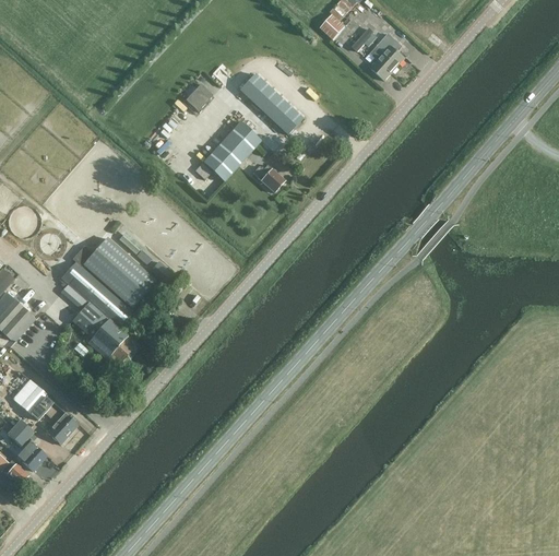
[(345,25),(332,13),(320,26),(333,38),(345,25)]
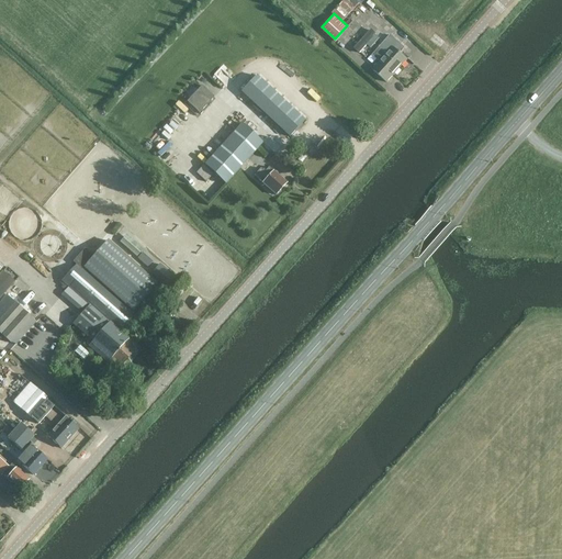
[(364,52),(381,34),(372,25),(355,44),(364,52)]
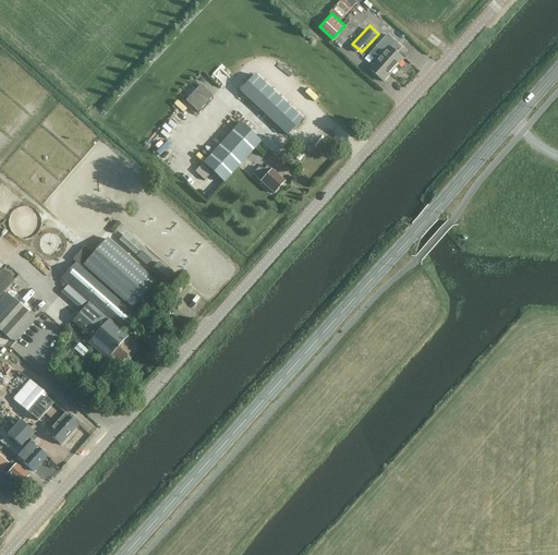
[(398,64),(385,52),(377,45),(370,53),(377,60),(390,72),(395,69),(398,64)]
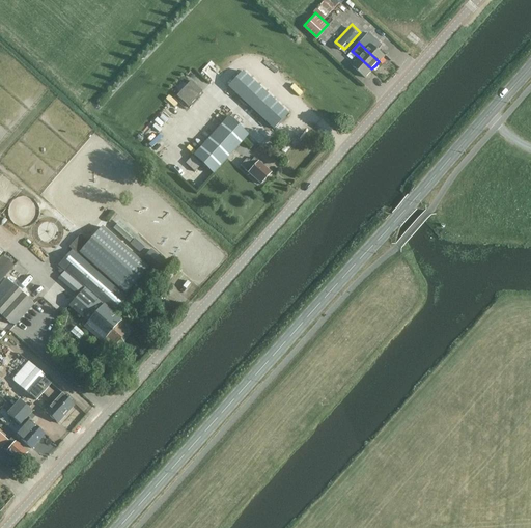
[(372,43),(366,50),(379,61),(385,54),(372,43)]
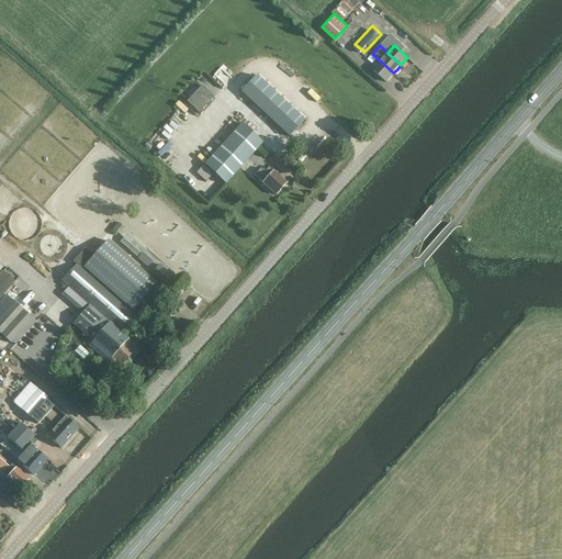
[(393,73),(380,60),(373,68),(386,80),(393,73)]
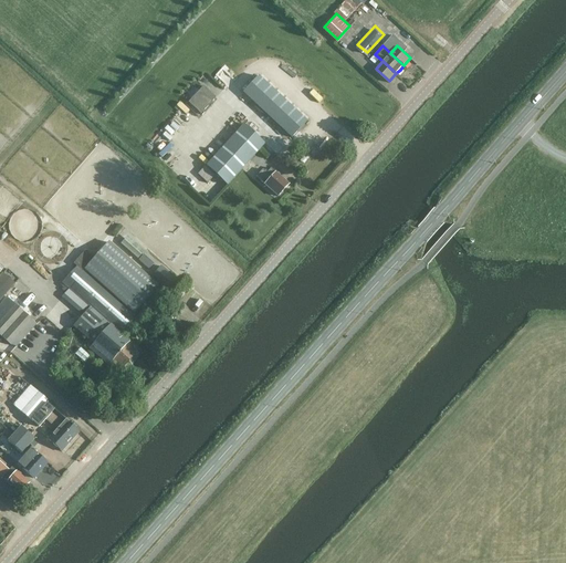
[(290,104),(282,96),(274,89),(266,81),(258,73),(243,90),(291,135),(306,118),(299,112),(290,104)]
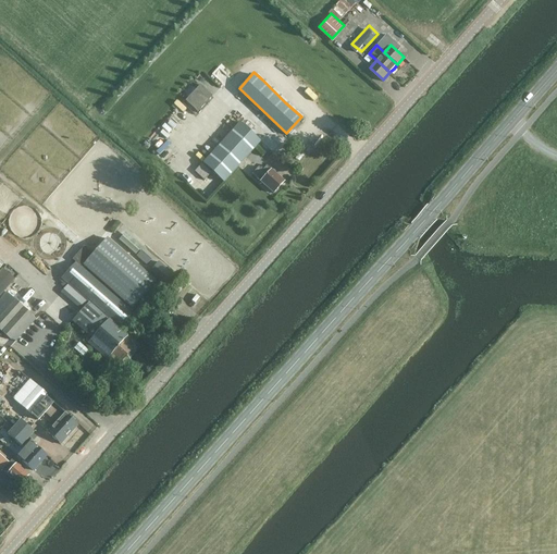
[(185,100),(197,110),(212,96),(200,85),(185,100)]
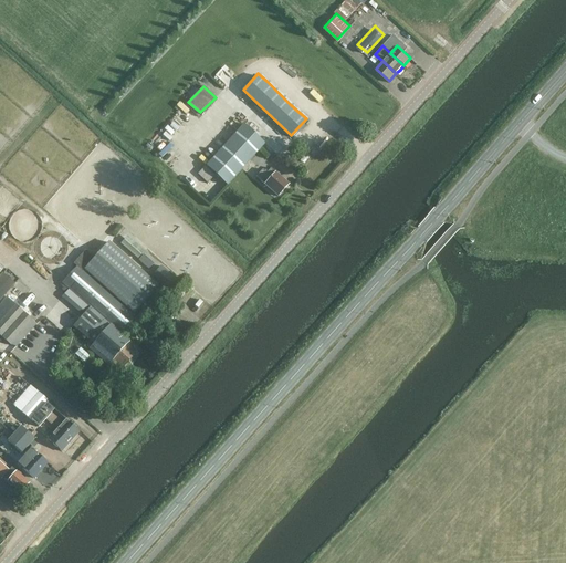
[(264,142),(243,122),(206,164),(227,183),(264,142)]
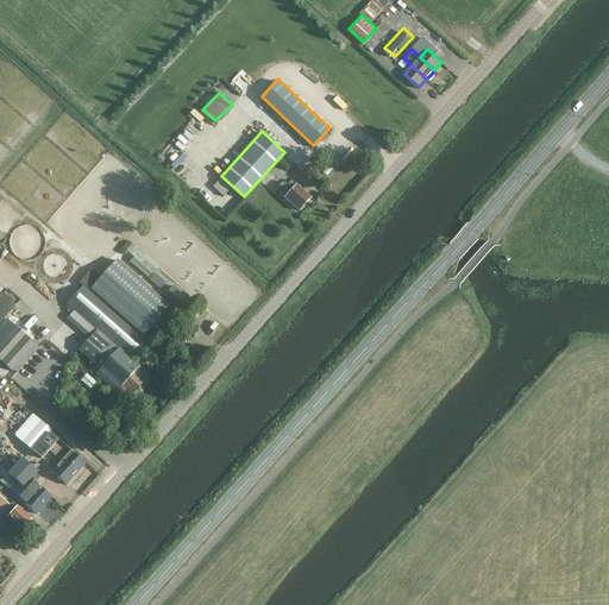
[(275,188),(281,191),(286,196),(284,197),(299,209),(311,196),(290,178),(287,183),(282,180),(275,188)]
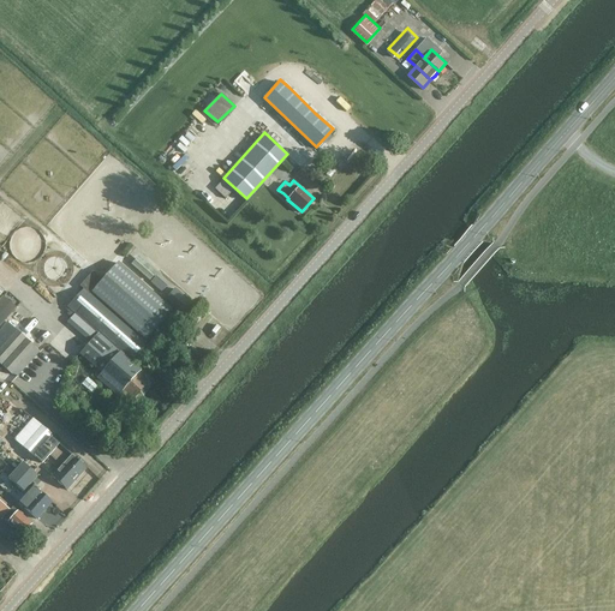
[(90,293),(88,291),(99,279),(90,273),(81,283),(84,287),(67,305),(97,331),(79,352),(100,371),(96,376),(127,403),(150,378),(130,360),(147,343),(135,333),(93,294),(95,292),(145,336),(172,307),(118,261),(90,293)]
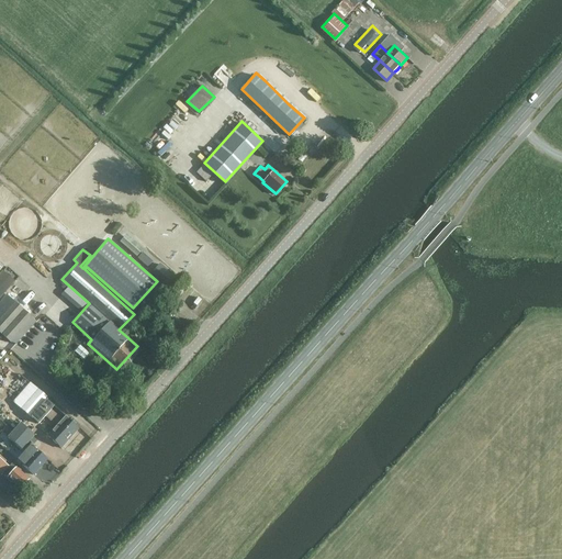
[(147,265),(154,257),(144,248),(137,256),(147,265)]
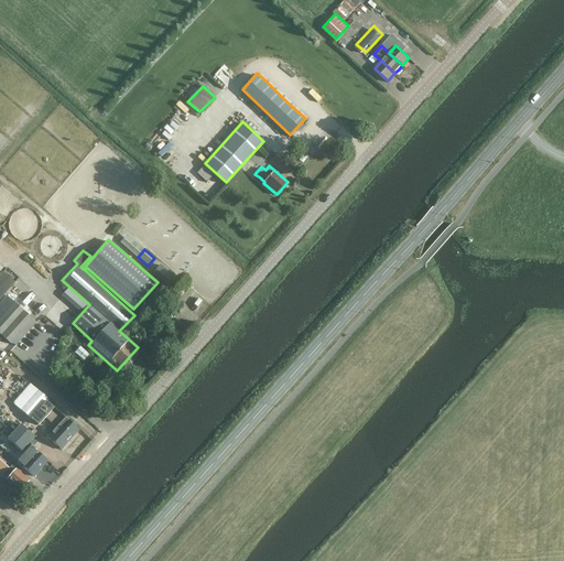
[(166,287),(174,277),(159,263),(151,273),(166,287)]
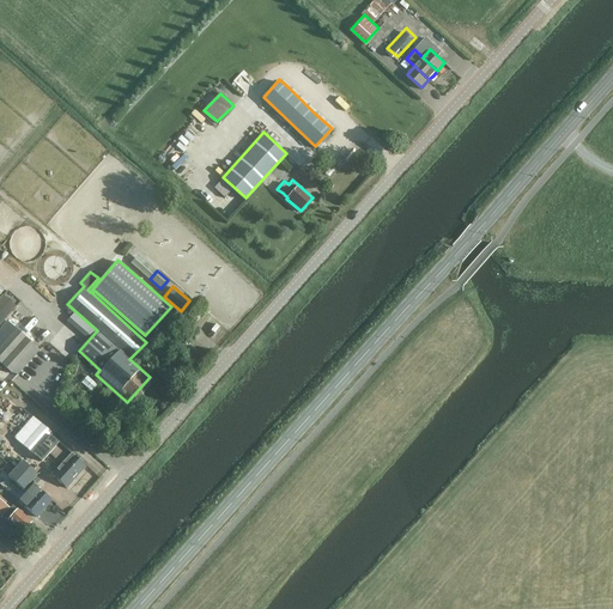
[(0,322),(16,305),(1,293),(0,293),(0,322)]
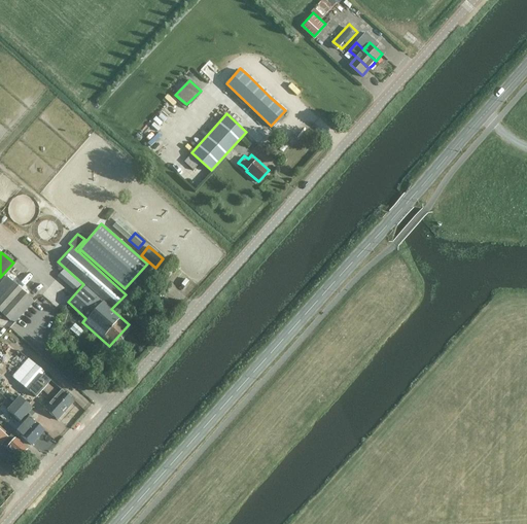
[(11,271),(7,275),(6,274),(0,280),(0,310),(9,318),(30,295),(13,281),(18,277),(11,271)]
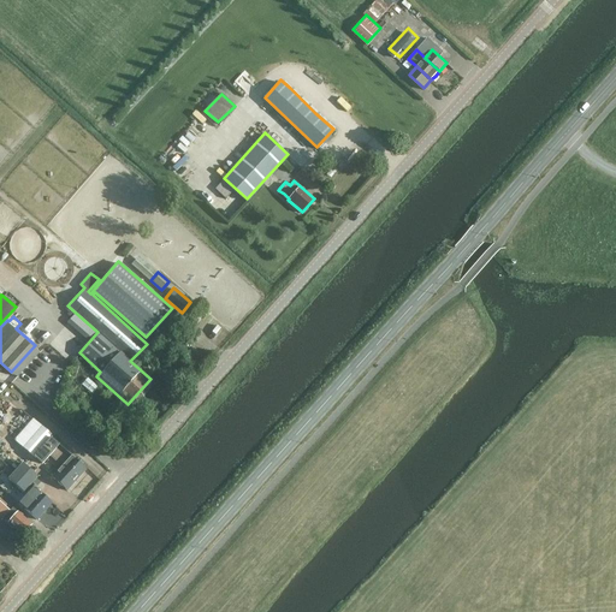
[(58,441),(59,440),(31,417),(15,437),(42,462),(49,453),(55,458),(57,456),(65,463),(54,475),(67,487),(86,467),(58,441)]
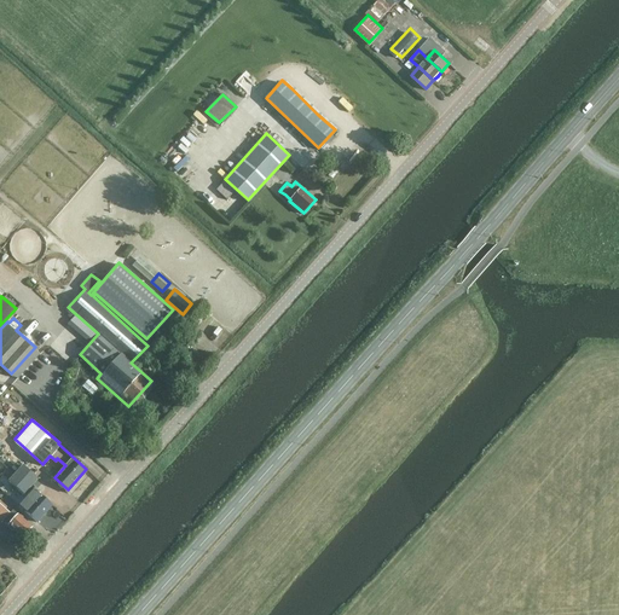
[(23,493),(38,477),(22,463),(7,479),(15,485),(12,488),(19,494),(22,492),(23,493)]
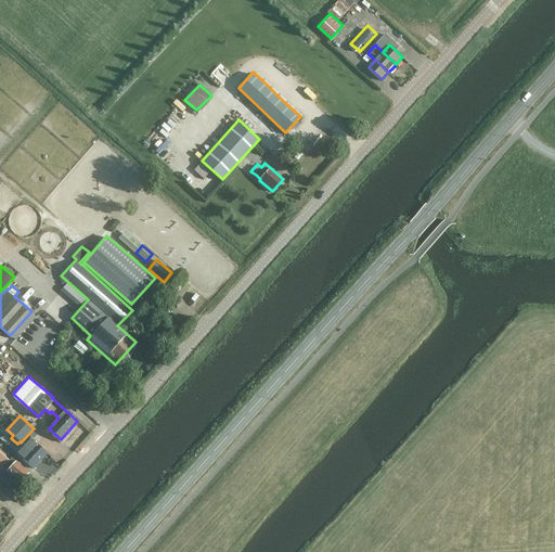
[(33,467),(47,452),(35,441),(21,457),(33,467)]
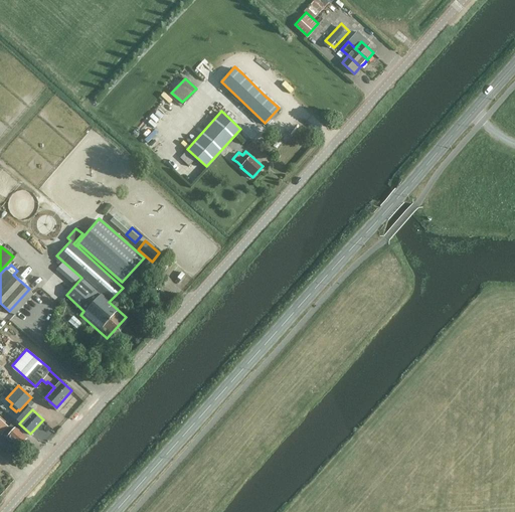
[(0,428),(6,435),(7,438),(9,440),(12,440),(19,446),(26,437),(19,430),(20,429),(17,425),(16,428),(11,423),(8,427),(0,418),(0,428)]
